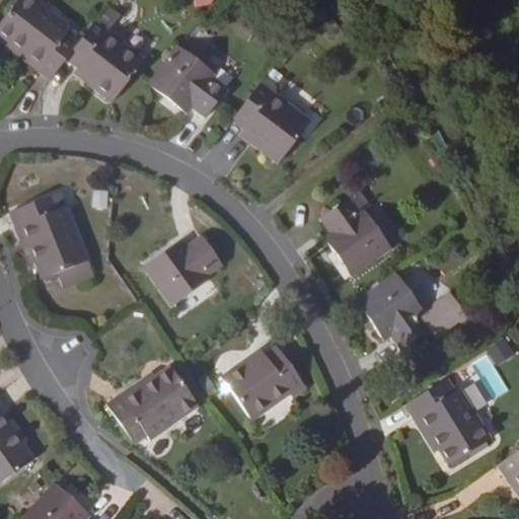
[(69,32),(72,27),(35,0),(18,0),(0,23),(0,36),(20,53),(23,49),(42,64),(40,67),(36,72),(50,81),(66,59),(81,42),(69,32)]
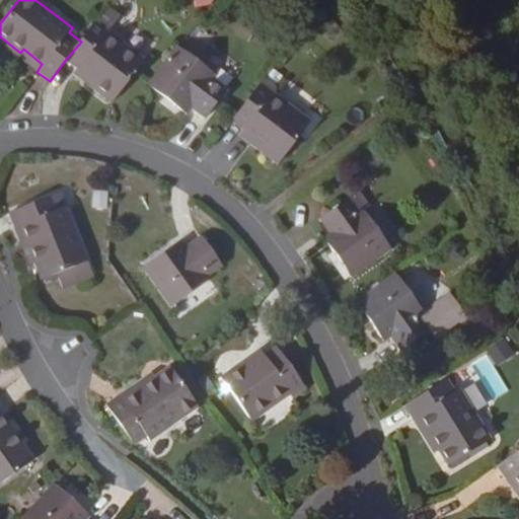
[(145,60),(108,31),(113,26),(99,17),(87,32),(81,42),(66,59),(88,77),(84,82),(112,104),(145,60)]
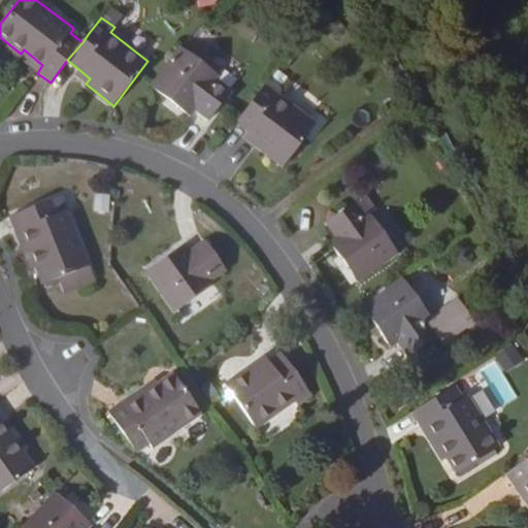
[(40,68),(42,65),(24,50),(21,54),(7,44),(5,47),(37,73),(40,68)]
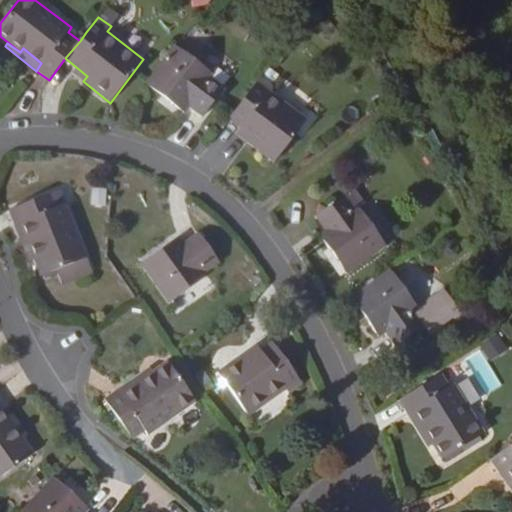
[(214,75),(175,45),(147,82),(173,101),(171,104),(184,113),(189,108),(202,117),(224,88),(212,77),(214,75)]
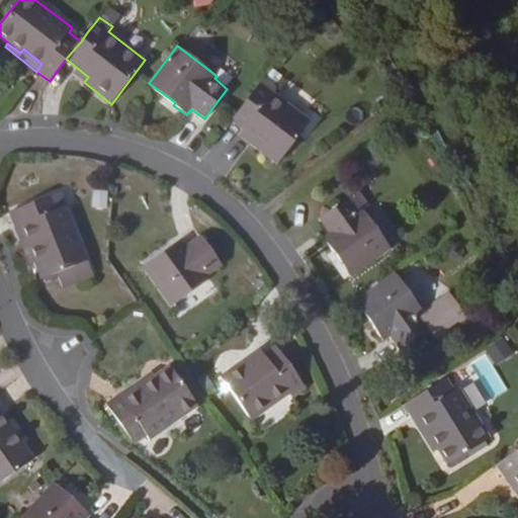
[(88,77),(78,69),(74,75),(84,82),(88,77)]
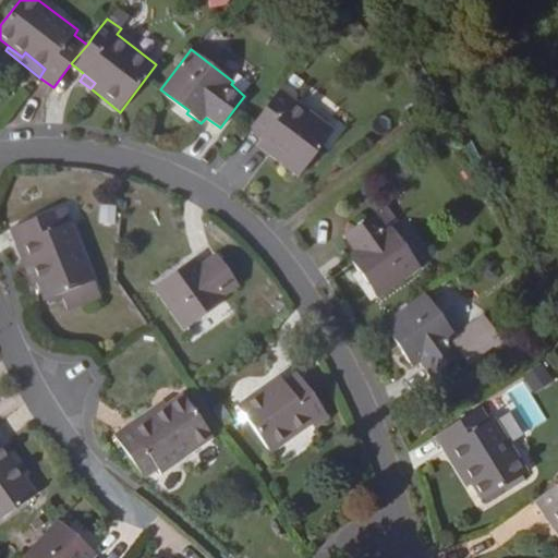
[(335,130),(294,100),(298,96),(283,85),(249,131),(261,141),(273,149),(268,155),(299,178),(335,130)]
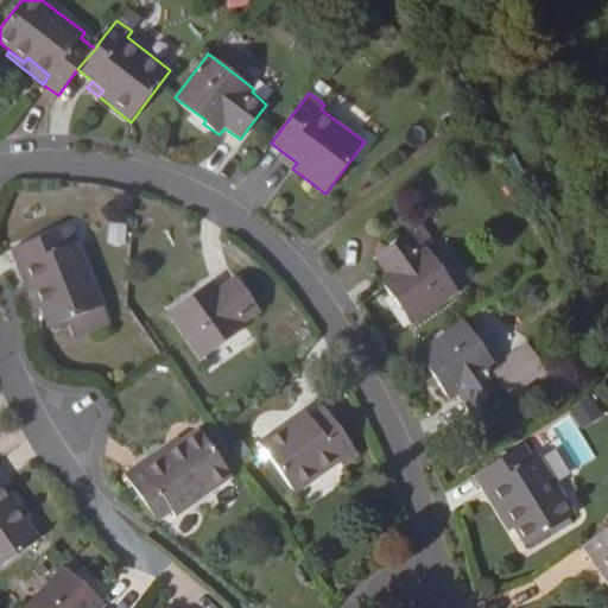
[(206,120),(175,97),(172,100),(203,124),(206,120)]
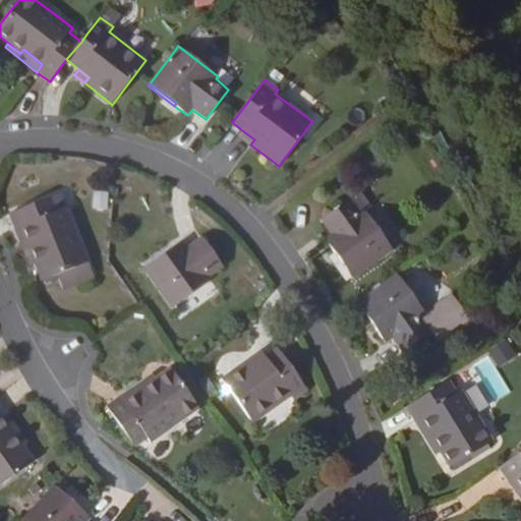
[(254,139),(243,131),(239,136),(250,145),(254,139)]
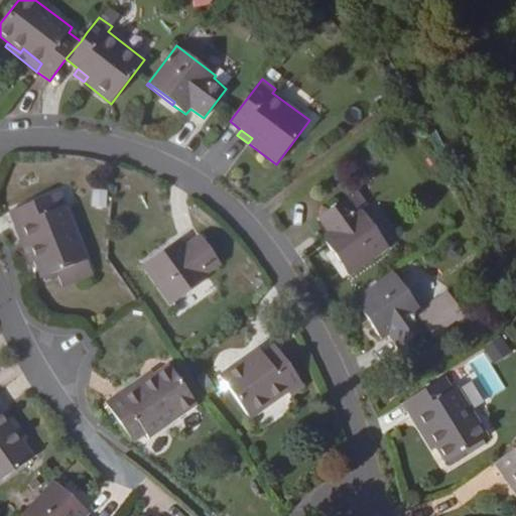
[(66,205),(60,191),(55,192),(60,207),(66,205)]
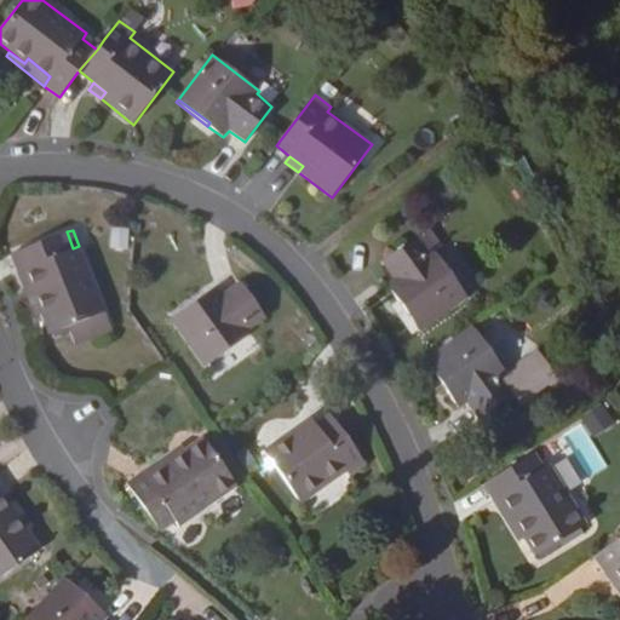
[(468,299),(435,252),(441,247),(429,230),(382,262),(392,279),(386,285),(397,300),(400,298),(423,331),(468,299)]
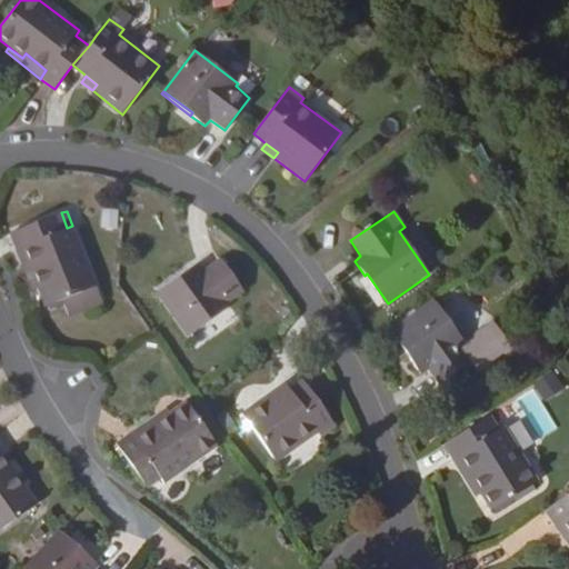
[(97,287),(72,226),(67,228),(61,212),(9,233),(16,250),(26,246),(37,270),(31,272),(37,288),(45,308),(63,300),(97,287)]
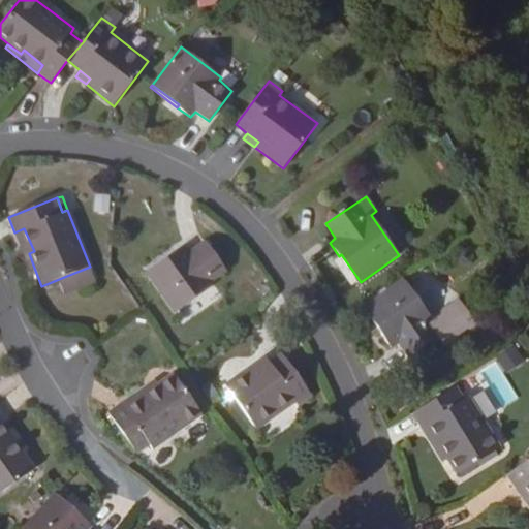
[(115,224),(116,209),(104,208),(103,223),(115,224)]
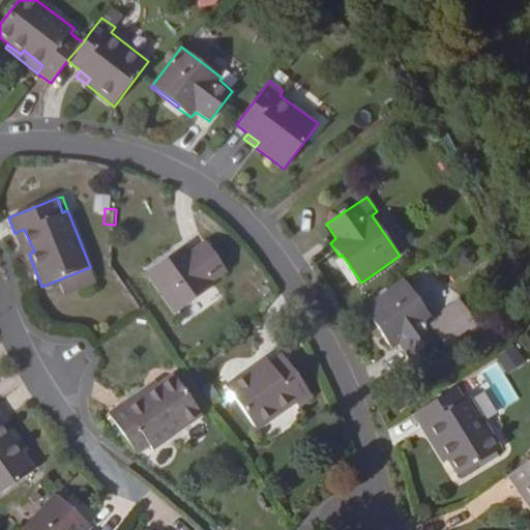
[(34,252),(24,229),(15,233),(29,270),(34,268),(29,254),(34,252)]
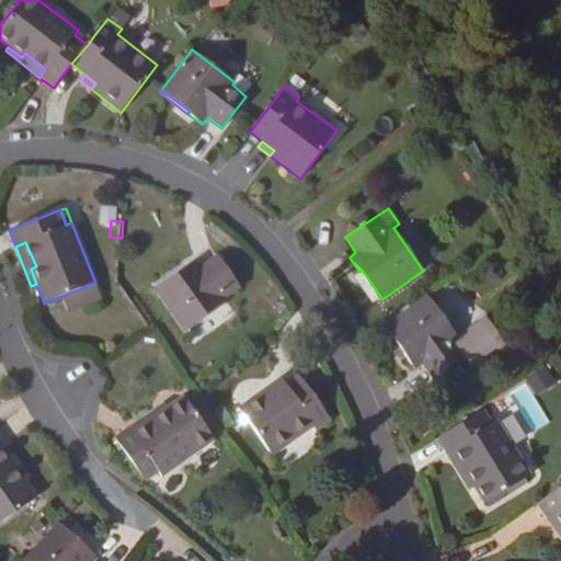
[(241,287),(217,254),(202,264),(198,259),(183,268),(185,271),(157,292),(185,333),(229,301),(227,297),(241,287)]
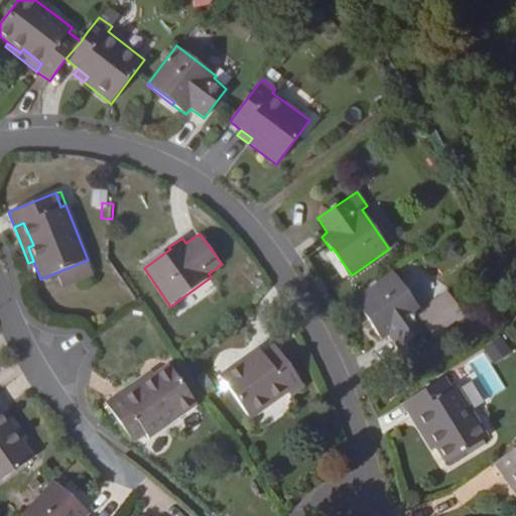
[(170,249),(168,247),(142,265),(144,268),(170,249)]
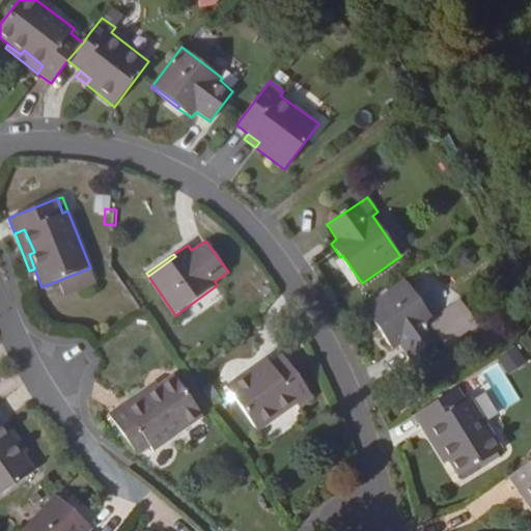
[(362,283),(342,255),(340,257),(359,284),(362,283)]
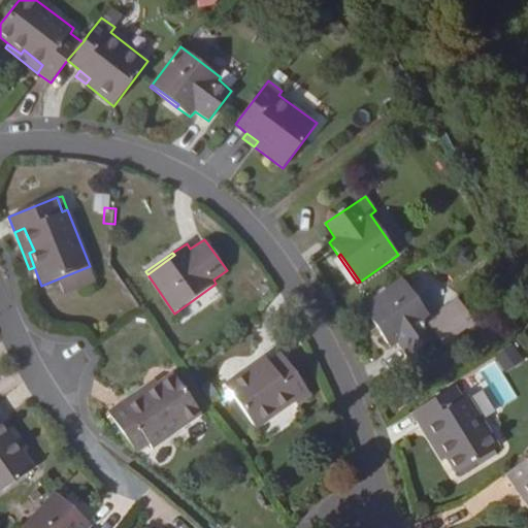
[(90,266),(59,278),(64,294),(96,282),(90,266)]
